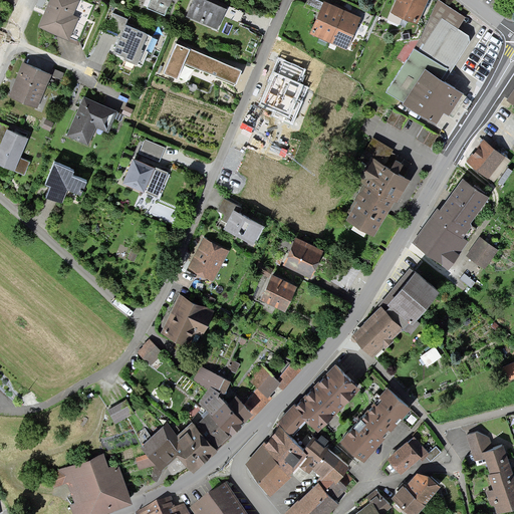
[(48,0),(38,27),(67,38),(76,16),(70,14),(75,0),(48,0)]
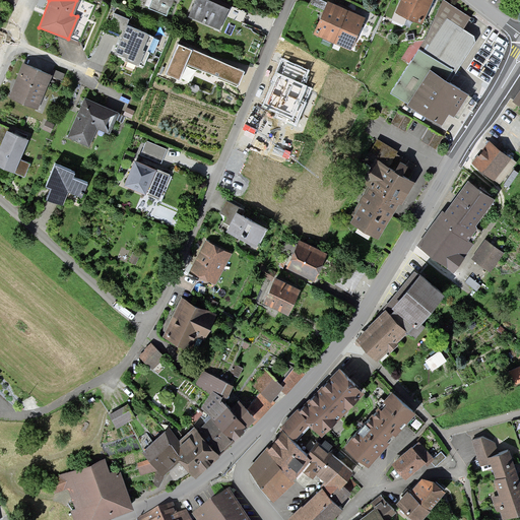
[(172,0),(151,0),(149,8),(167,14),(172,0)]
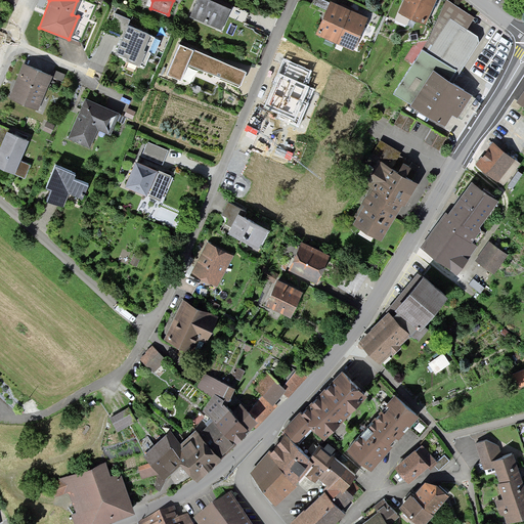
[(220,0),(194,0),(189,13),(221,28),(227,14),(231,5),(220,0)]
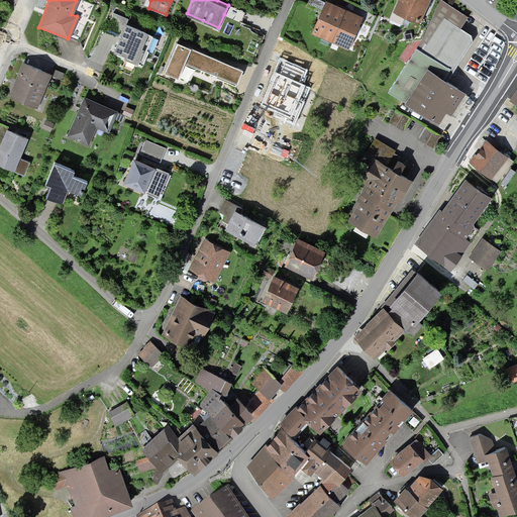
[(321,8),(312,30),(330,38),(342,6),(325,0),(324,0),(324,2),(321,8)]
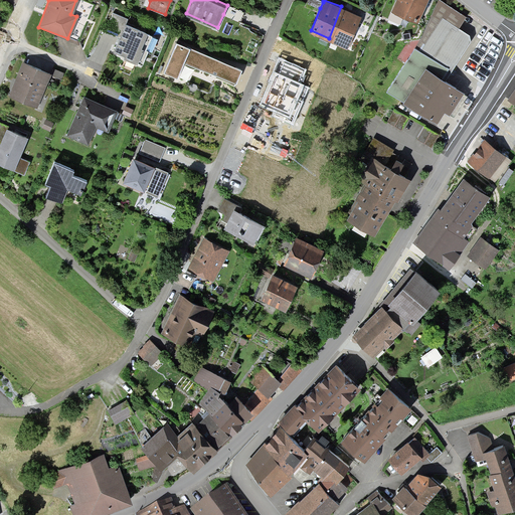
[(467,15),(443,0),(438,0),(423,36),(387,92),(438,120),(445,109),(451,112),(465,91),(447,76),(471,38),(470,32),(460,26),(467,15)]
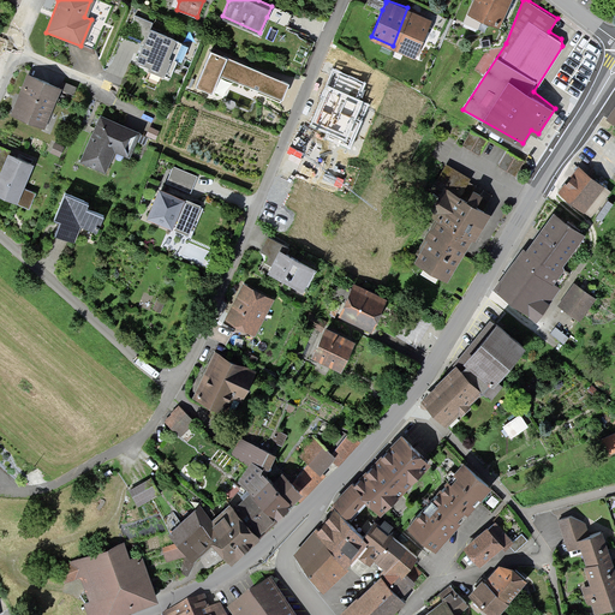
[(473,0),(469,12),(497,24),(507,0),(473,0)]
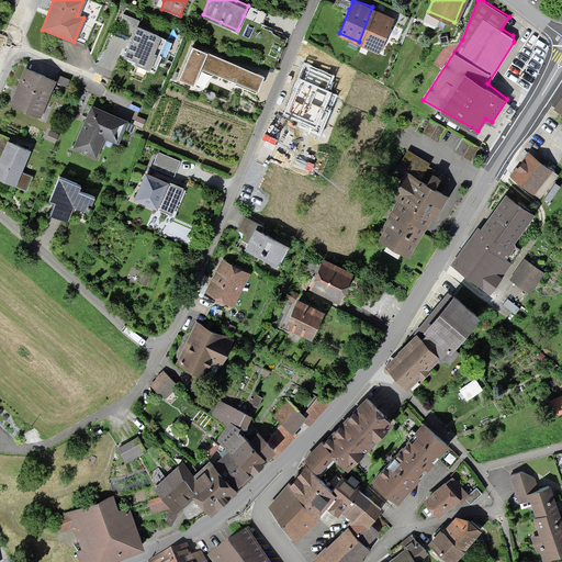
[(248,6),(244,15),(258,22),(263,12),(248,6)]
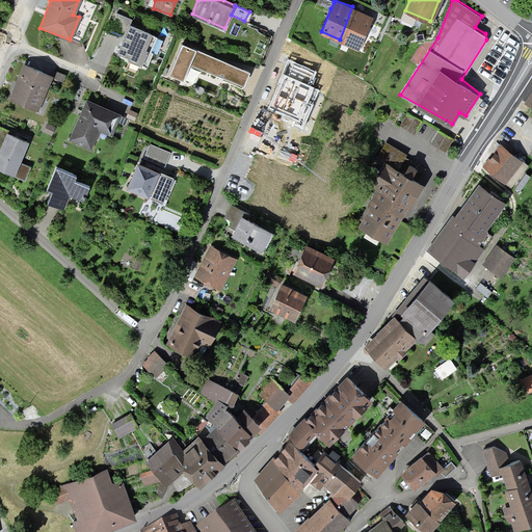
[(371,15),(352,6),(340,40),(358,47),(371,15)]
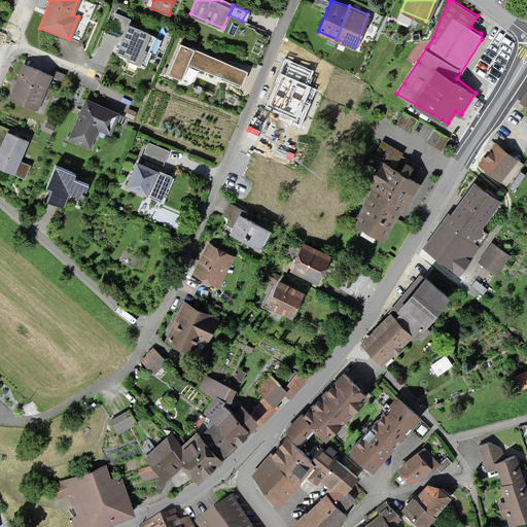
[(147,30),(118,20),(104,58),(133,69),(147,30)]
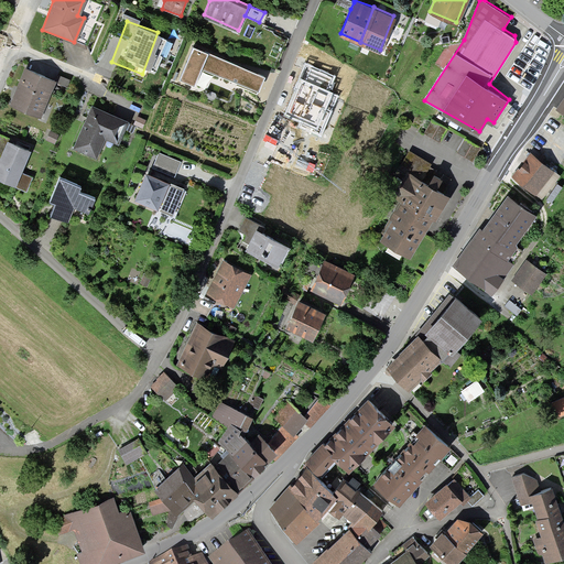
[(266,76),(194,47),(182,79),(195,85),(201,71),(259,94),(266,76)]
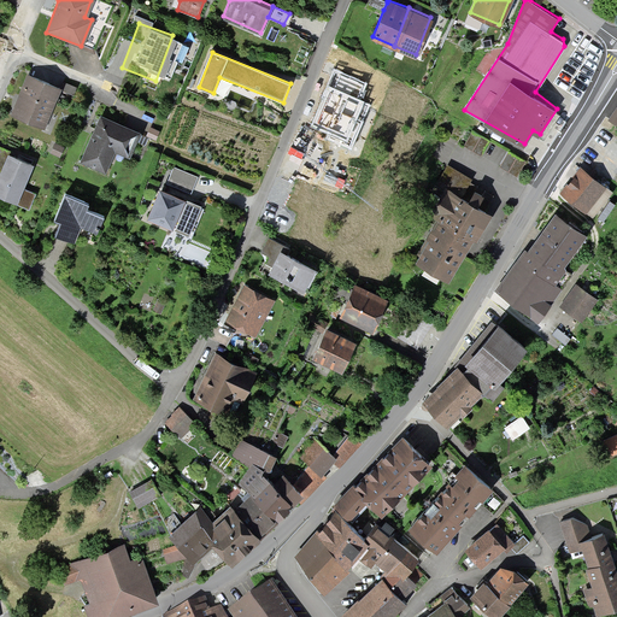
[(366,83),(336,71),(329,88),(321,106),(312,124),(329,133),(327,139),(351,148),(369,105),(359,101),(366,83)]
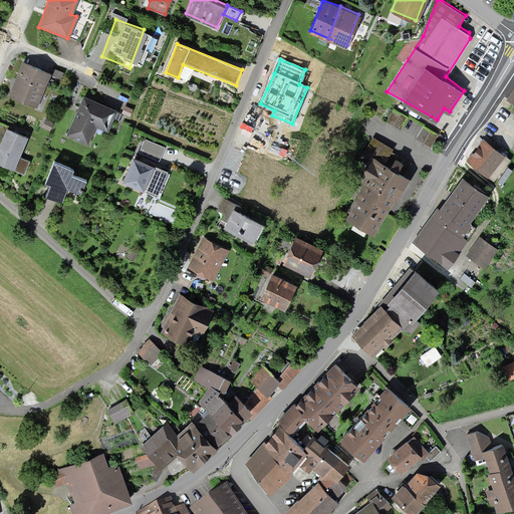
[(22,62),(9,95),(35,105),(47,72),(22,62)]
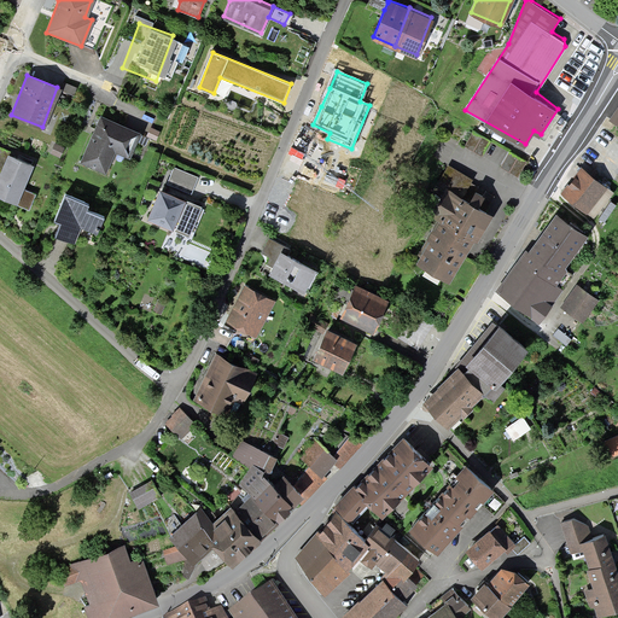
[(62,83),(59,91),(73,93),(74,86),(62,83)]
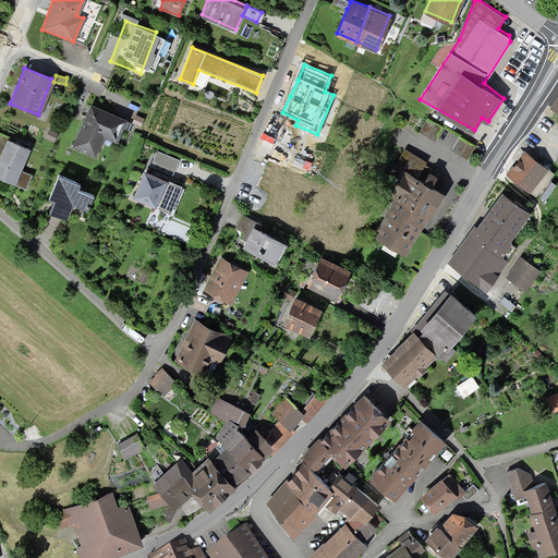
[(88,106),(72,146),(94,155),(100,136),(114,141),(123,119),(88,106)]
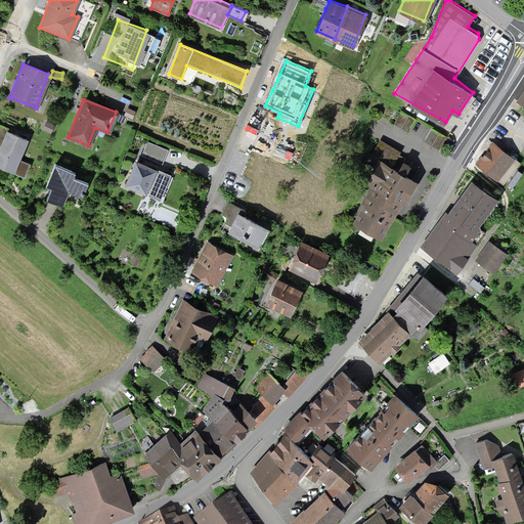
[(127,108),(123,115),(131,119),(134,112),(127,108)]
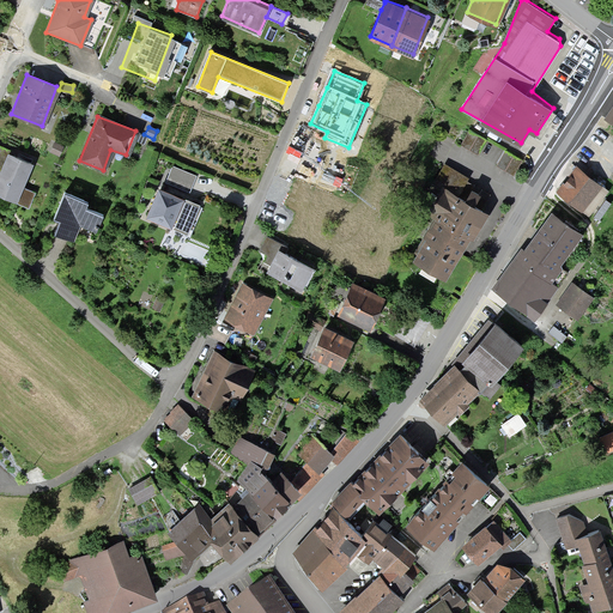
[(468,131),(460,145),(477,155),(485,140),(468,131)]
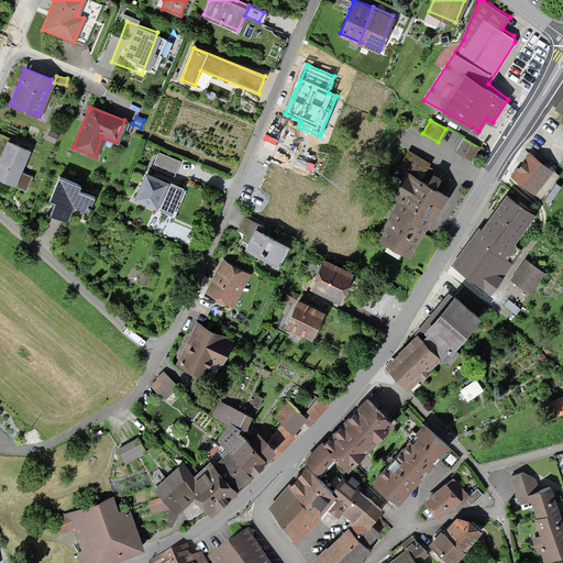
[(48,131),(45,140),(52,142),(55,133),(48,131)]
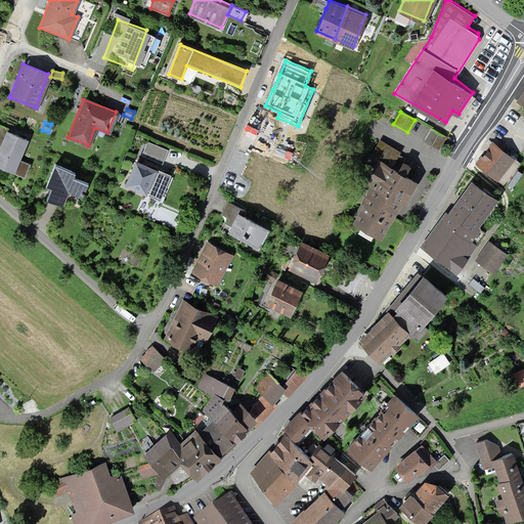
[(0,143),(0,164),(12,170),(27,139),(6,130),(0,143)]
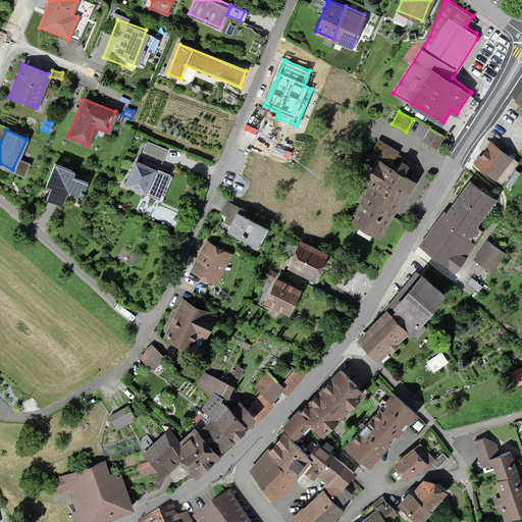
[(428,129),(423,142),(437,149),(444,137),(428,129)]
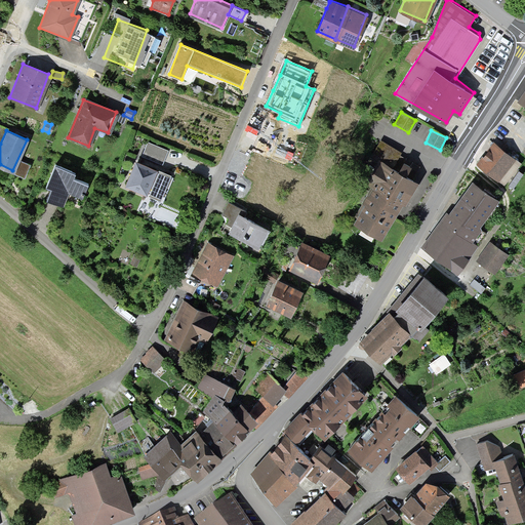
[(150,140),(144,156),(165,164),(171,150),(150,140)]
